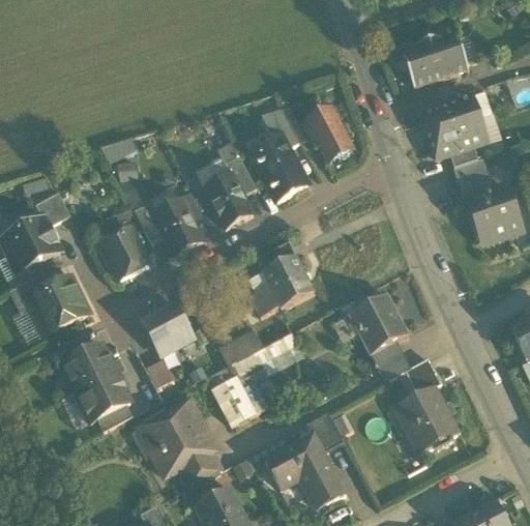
[(470,35),(459,39),(466,63),(478,60),(470,35)]
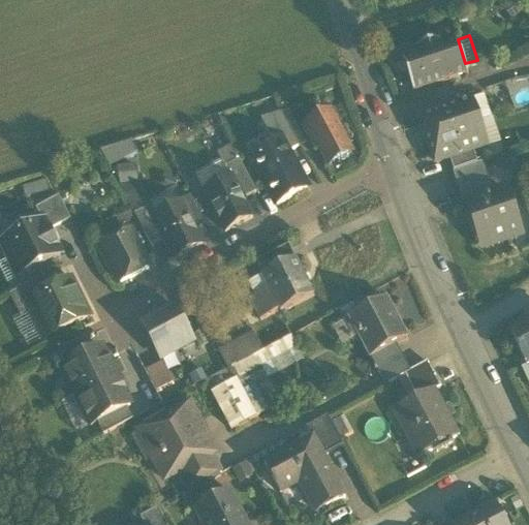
[(402,58),(413,89),(468,70),(465,63),(458,39),(442,44),(440,37),(414,47),(417,53),(402,58)]
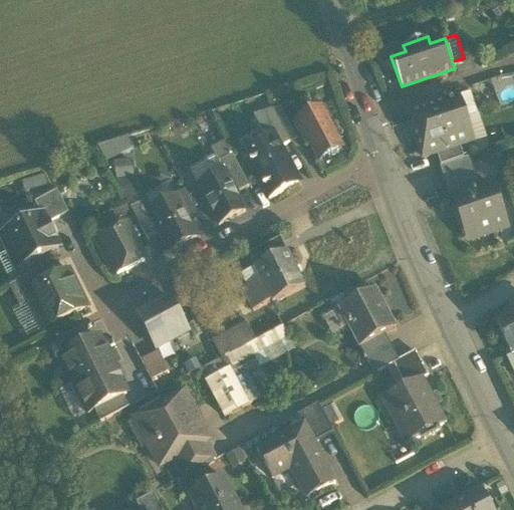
[(409,110),(424,155),(437,151),(460,143),(473,139),(466,115),(478,111),(471,89),(447,97),(446,95),(444,96),(444,98),(409,110)]
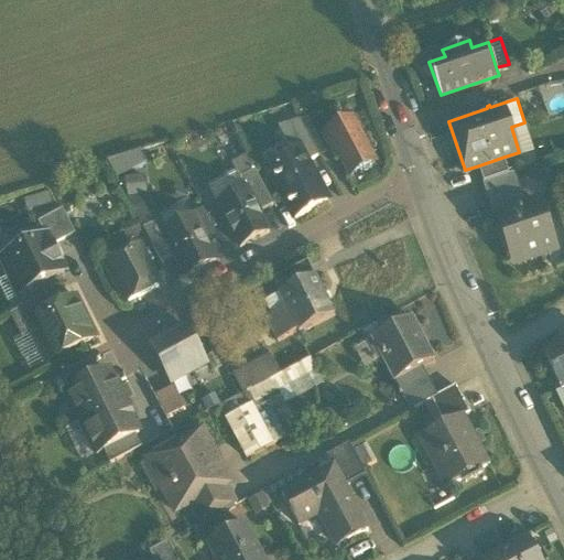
[(315,114),(300,118),(318,153),(320,154),(333,147),(315,114)]
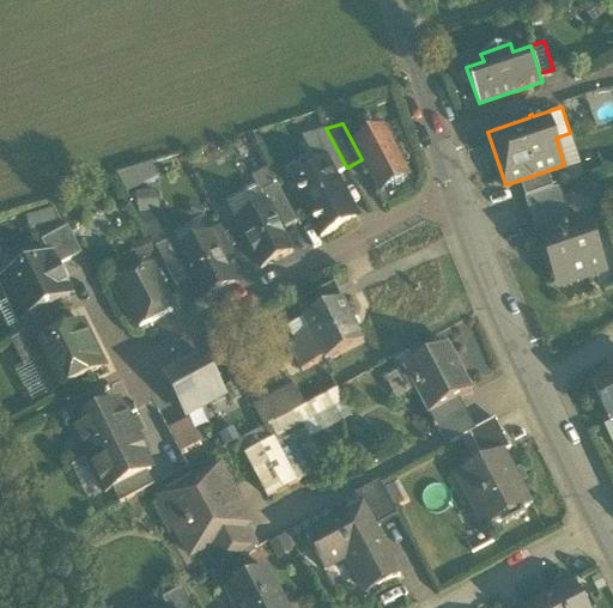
[(323,156),(333,174),(334,174),(346,166),(326,128),(303,135),(315,159),(316,159),(323,156)]
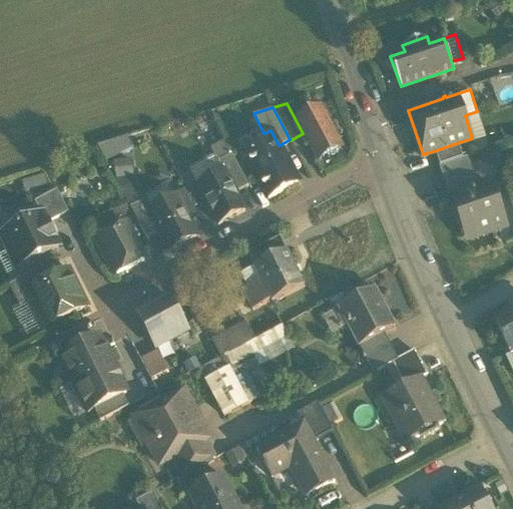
[(299,119),(319,158),(341,146),(321,107),(299,119)]
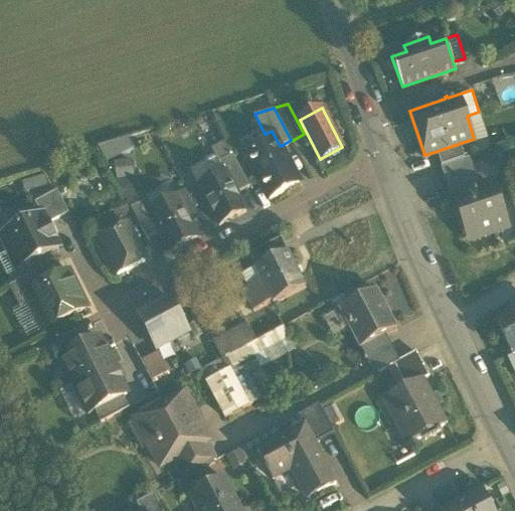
[(467,116),(474,139),(487,135),(479,112),(467,116)]
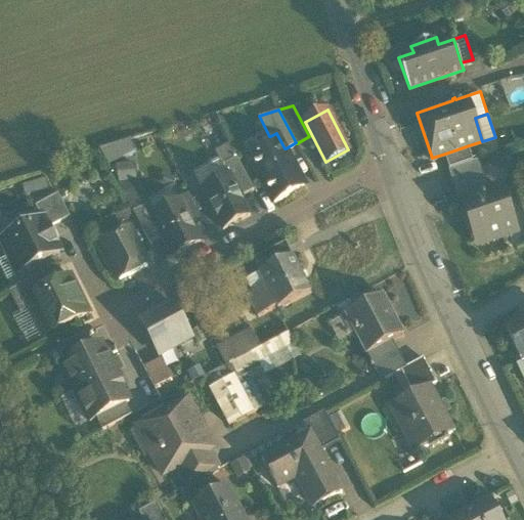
[(250,154),(274,199),(304,183),(286,148),(285,148),(276,133),(270,136),(269,136),(262,140),(265,145),(250,154)]
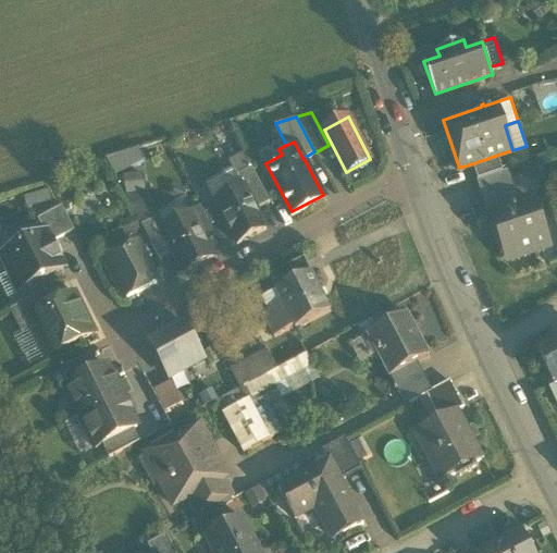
[(138,146),(104,156),(114,173),(145,158),(138,146)]
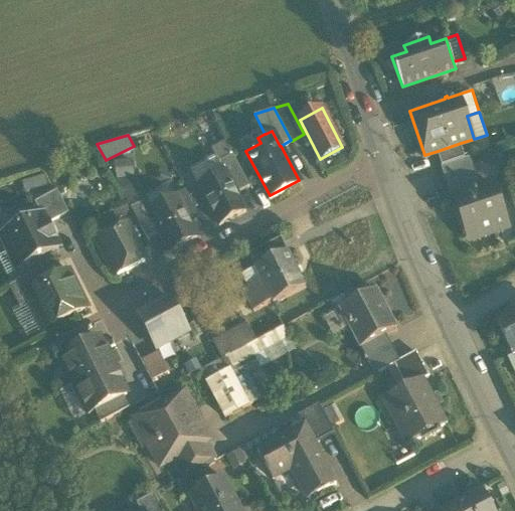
[(210,146),(214,153),(218,160),(232,152),(224,138),(210,146)]
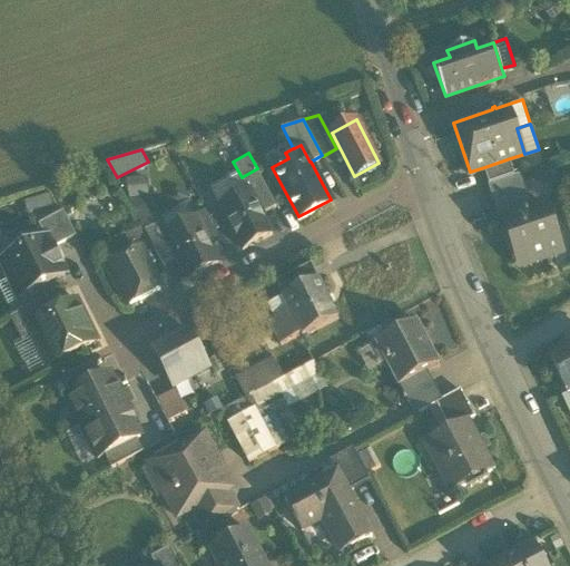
[(484,167),(489,181),(514,173),(510,158),(484,167)]
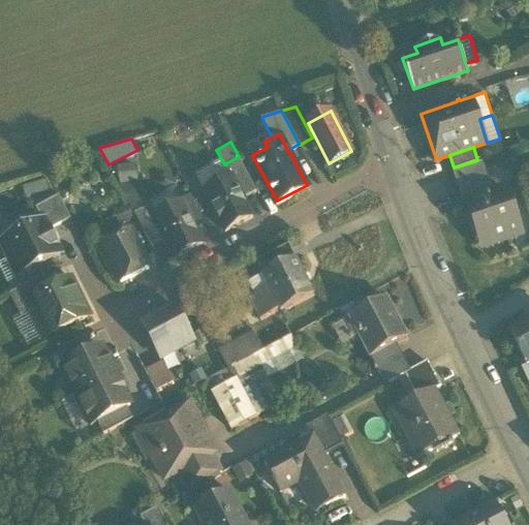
[(231,176),(243,196),(256,189),(239,156),(224,164),(230,176),(231,176)]
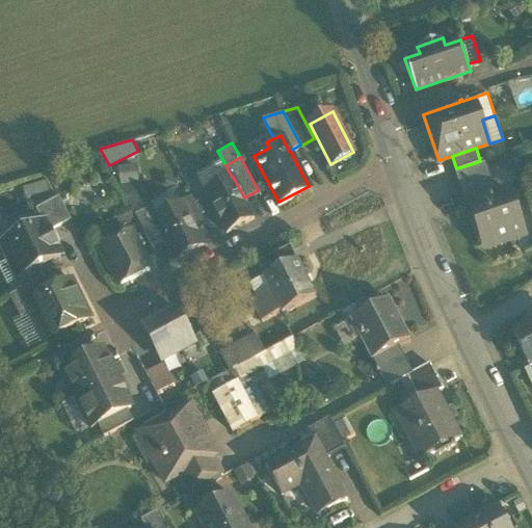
[(232,177),(225,165),(221,158),(194,172),(205,191),(232,177)]
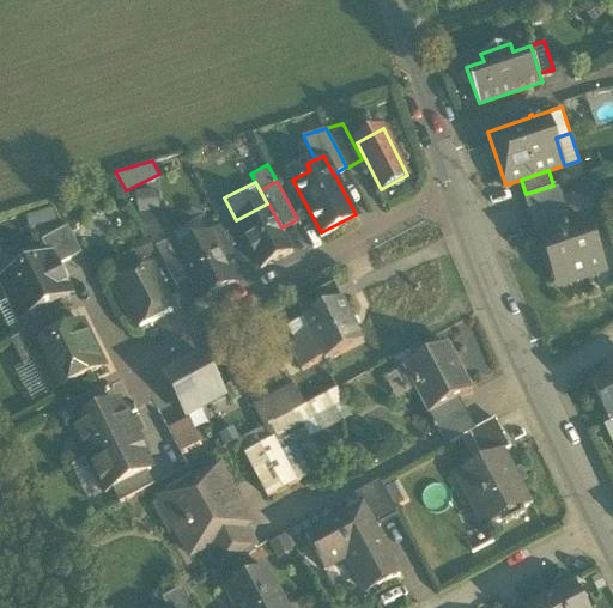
[(559,183),(553,186),(526,194),(525,195),(536,232),(538,233),(542,232),(542,231),(572,222),(559,183)]
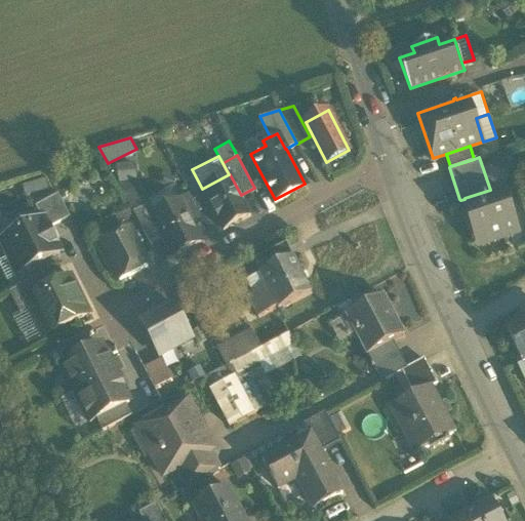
[(118,181),(136,178),(134,159),(116,161),(118,181)]
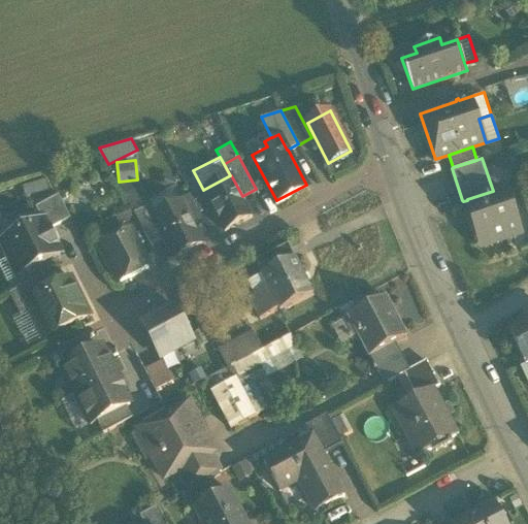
[(203,190),(224,228),(252,214),(242,196),(231,175),(230,175),(203,190)]
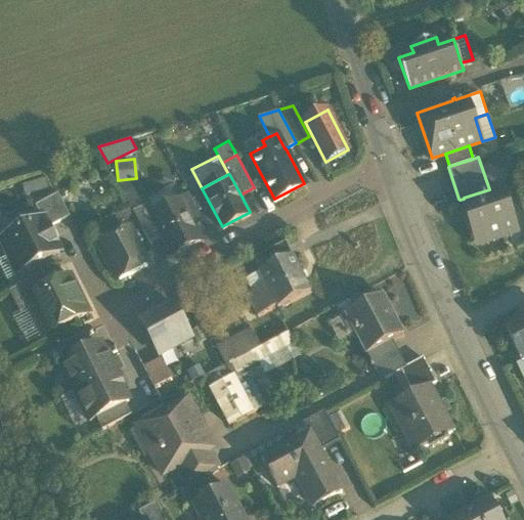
[(45,175),(22,181),(25,193),(49,187),(45,175)]
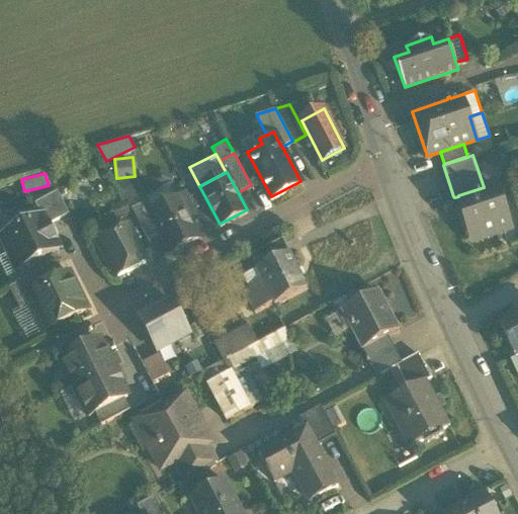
[(144,195),(147,194),(137,175),(135,176),(116,178),(126,196),(132,206),(145,199),(144,195)]
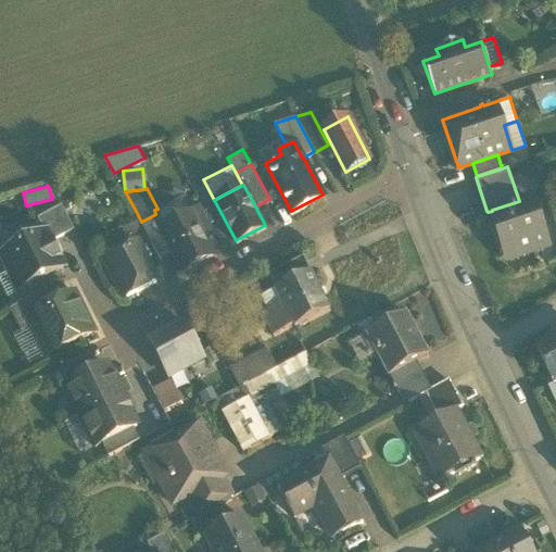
[(154,210),(155,214),(163,226),(190,211),(189,208),(181,196),(158,209),(154,210)]
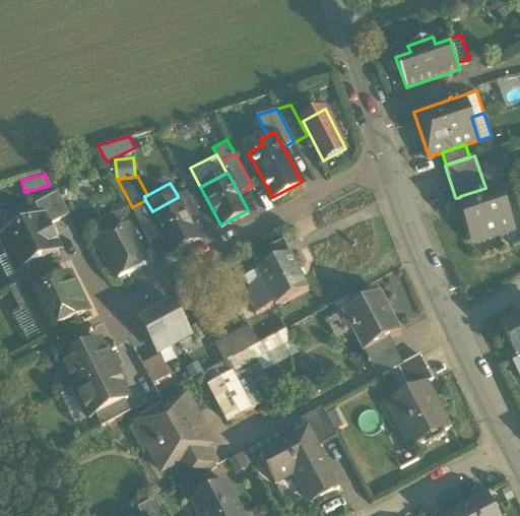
[(468,218),(474,239),(512,227),(497,184),(485,188),(460,196),(460,197),(464,208),(461,209),(465,219),(468,218)]
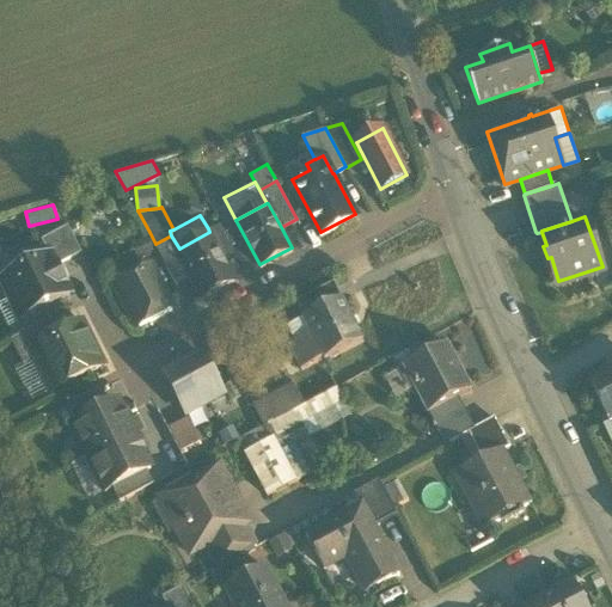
[(221,222),(208,228),(209,232),(224,258),(237,252),(221,222)]
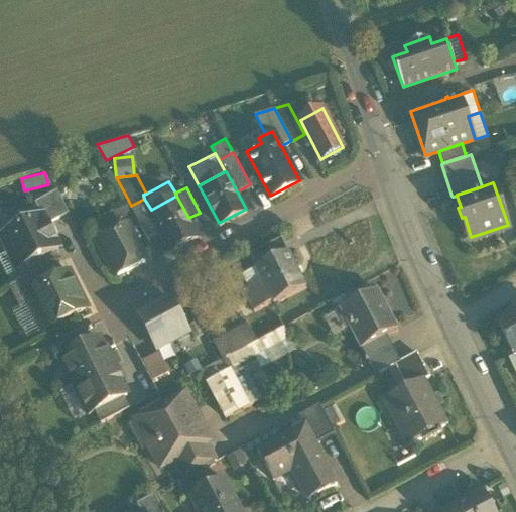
[(43,213),(48,222),(50,221),(69,211),(57,188),(34,201),(41,214),(43,213)]
